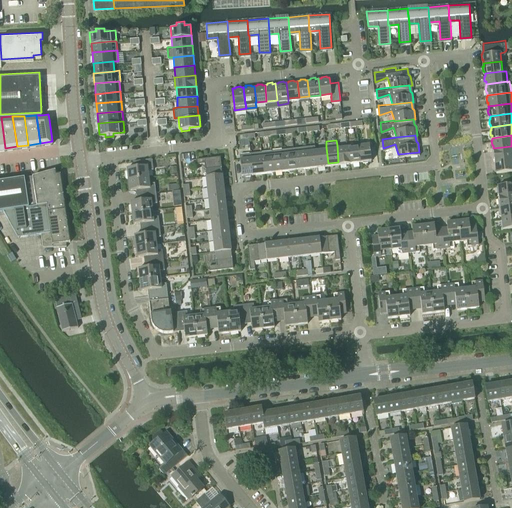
[(358,143),(360,159),(362,159),(362,160),(368,160),(367,158),(371,158),(369,142),(358,143)]
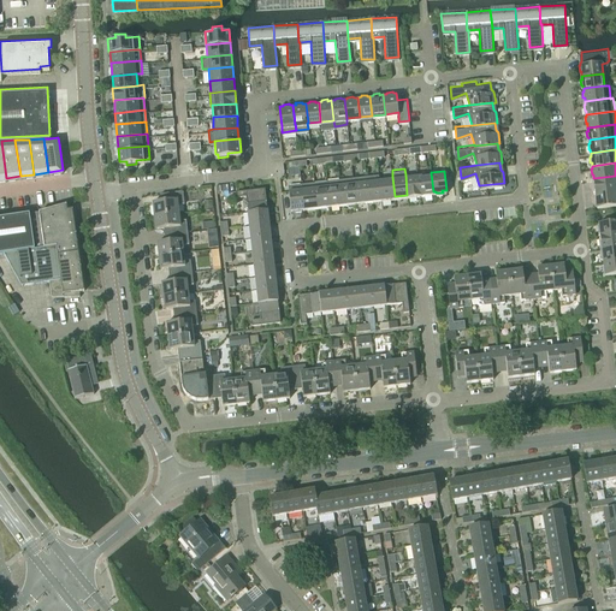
[(381,197),(379,178),(378,172),(366,173),(368,199),(381,197)]
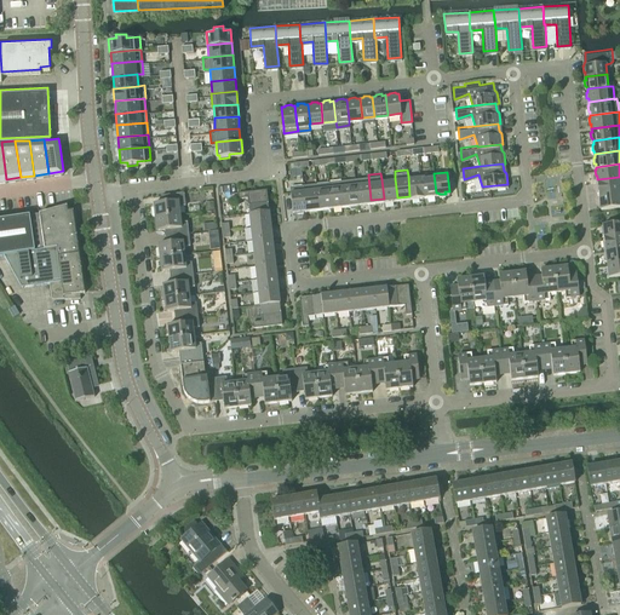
[(424,194),(436,193),(434,173),(420,174),(423,195),(424,195),(424,194)]
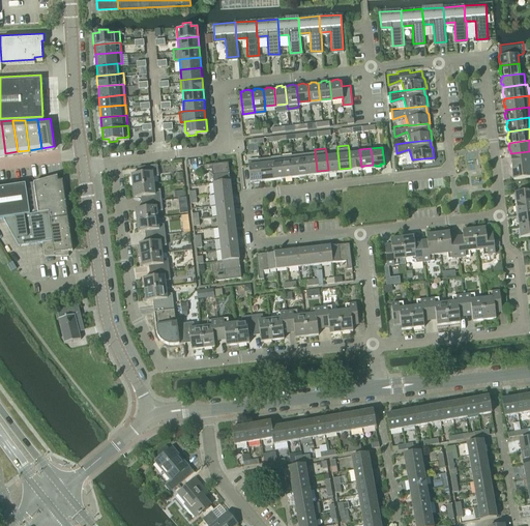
[(306,173),(317,171),(315,149),(303,150),(306,173)]
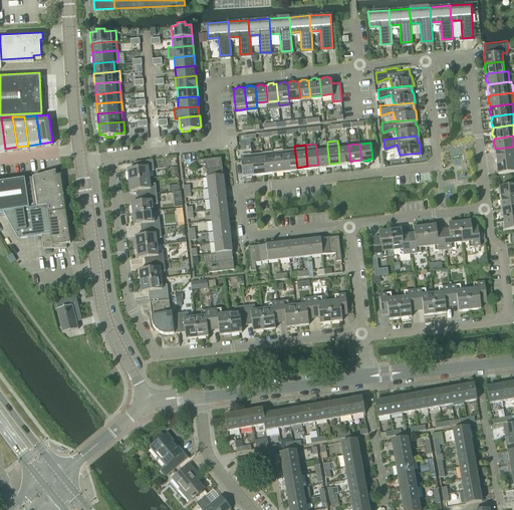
[(339,163),(350,162),(348,145),(338,146),(339,163)]
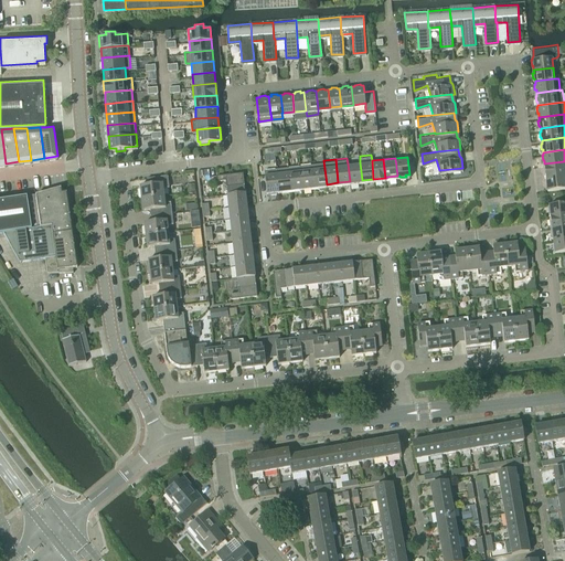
[(315,186),(327,184),(323,160),(311,162),(315,186)]
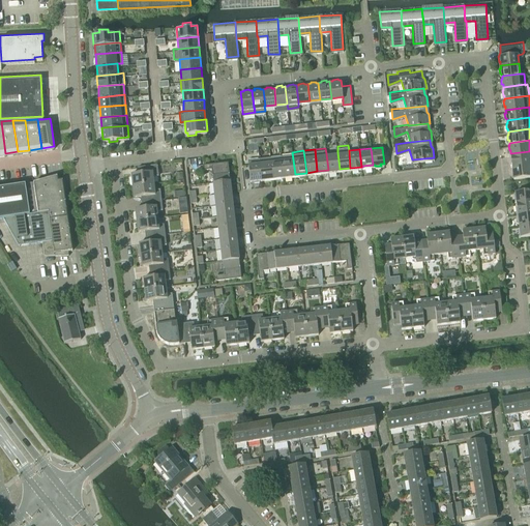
[(511,165),(529,163),(529,151),(510,153),(510,157),(509,157),(510,163),(511,163),(511,165)]
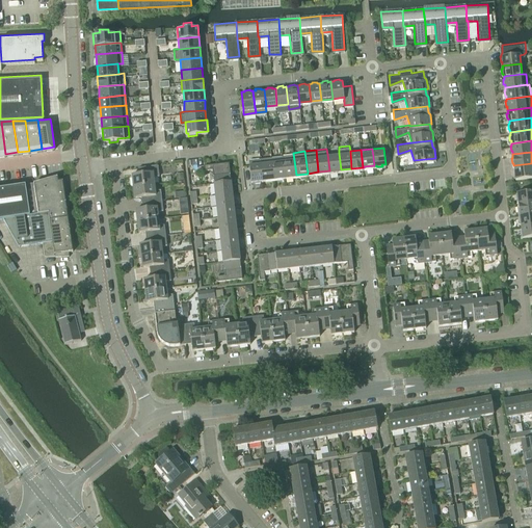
[(285,176),(296,175),(293,153),(283,154),(285,176)]
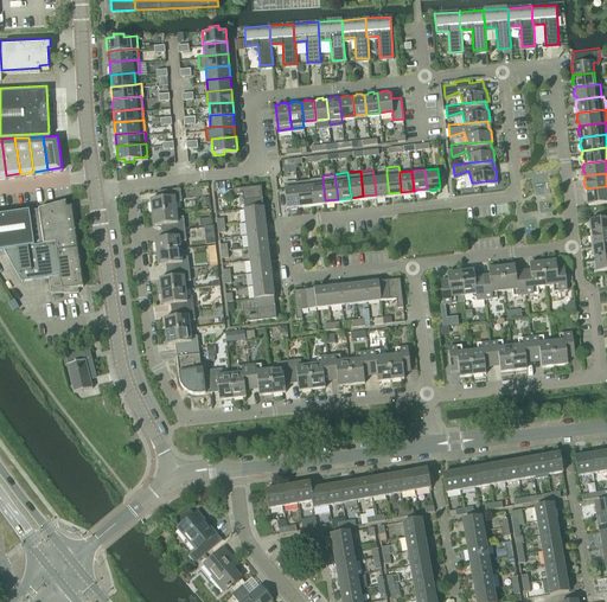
[(376,194),(389,193),(387,174),(374,175),(376,194)]
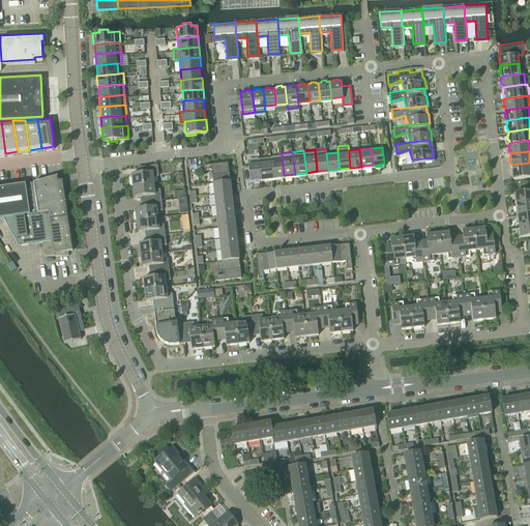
[(272,176),(284,175),(282,153),(270,154),(272,176)]
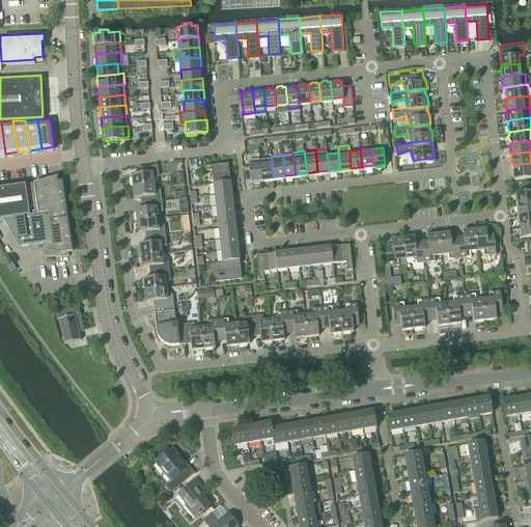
[(262,178),(273,176),(271,155),(259,156),(262,178)]
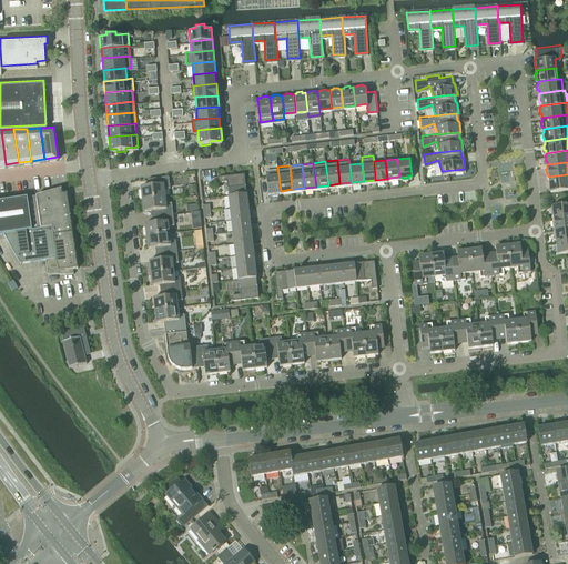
[(277,191),(281,191),(277,167),(265,169),(266,174),(269,192),(272,191),(272,193),(277,192),(277,191)]
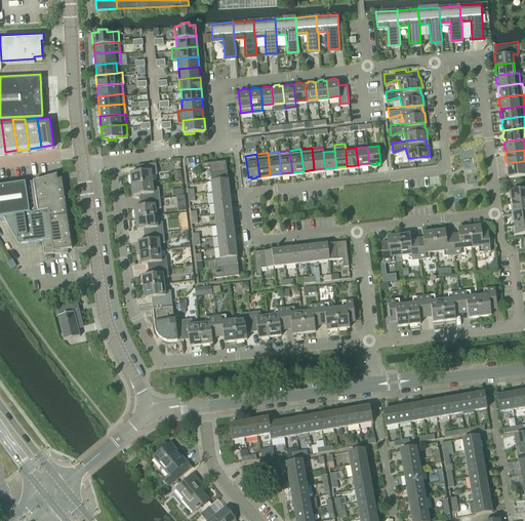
[(226,158),(201,161),(201,166),(209,165),(211,178),(228,176),(226,158)]
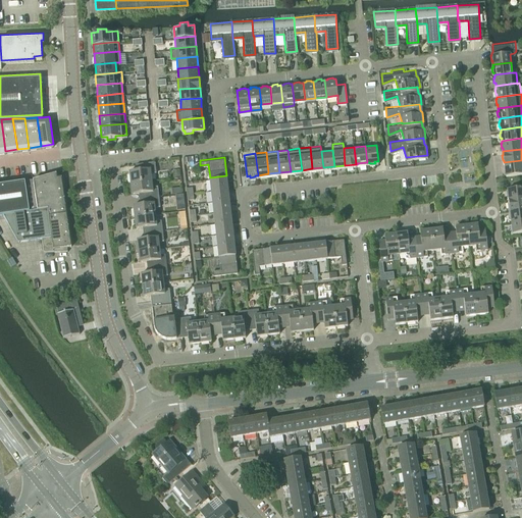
[(131,179),(151,177),(151,170),(156,170),(155,159),(138,161),(138,167),(129,168),(131,179)]
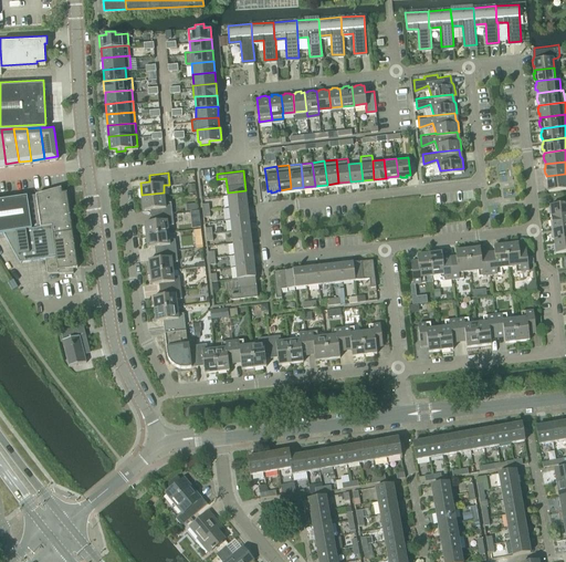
[(548,188),(565,186),(565,174),(546,176),(546,177),(547,177),(547,179),(545,179),(546,185),(547,185),(548,188)]
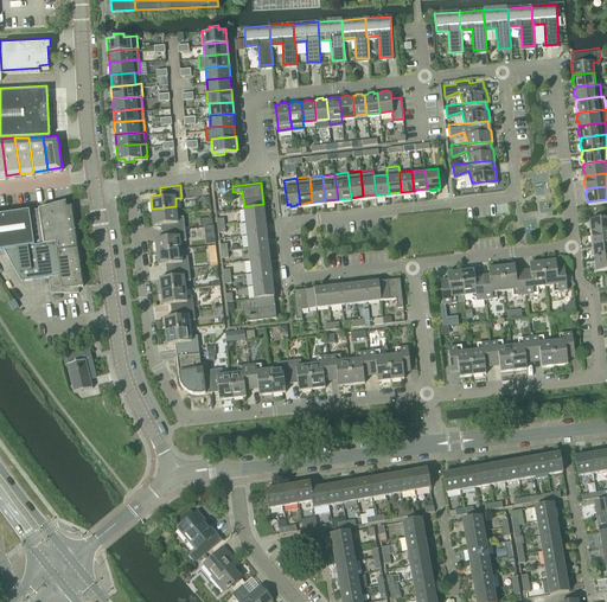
[(6,250),(77,242),(71,203),(66,203),(65,198),(38,205),(0,211),(0,247),(4,247),(6,250)]
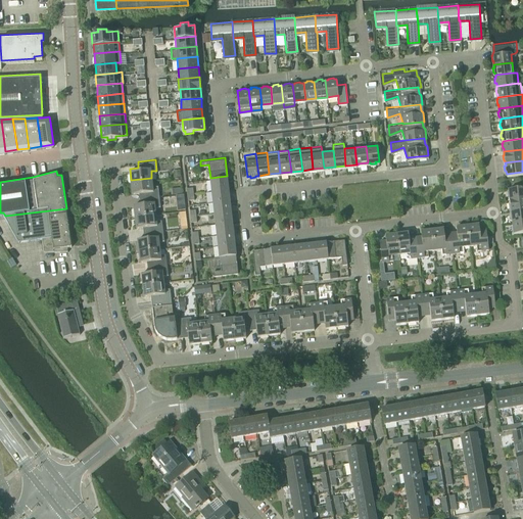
[(227,176),(210,178),(211,189),(228,187),(227,176)]
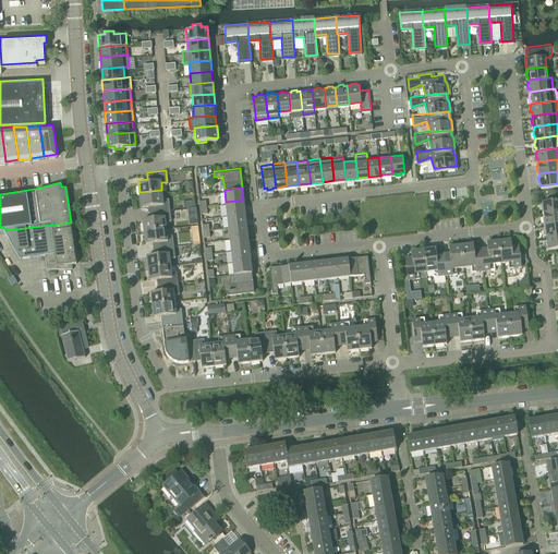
[(152,209),(170,207),(169,196),(162,196),(161,190),(140,192),(141,204),(150,203),(152,209)]
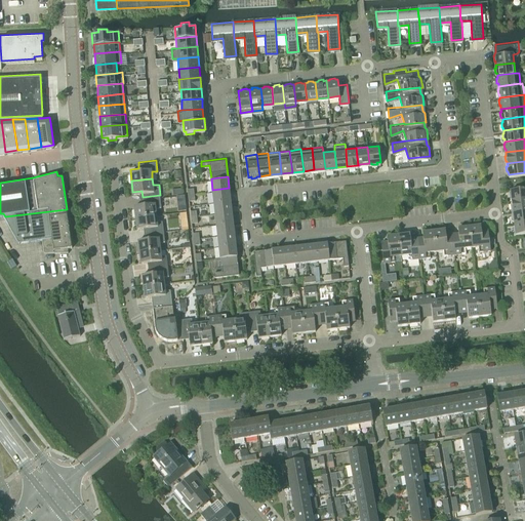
[(511,199),(524,197),(524,186),(510,188),(511,191),(509,191),(510,197),(511,196),(512,198),(511,198),(511,199)]
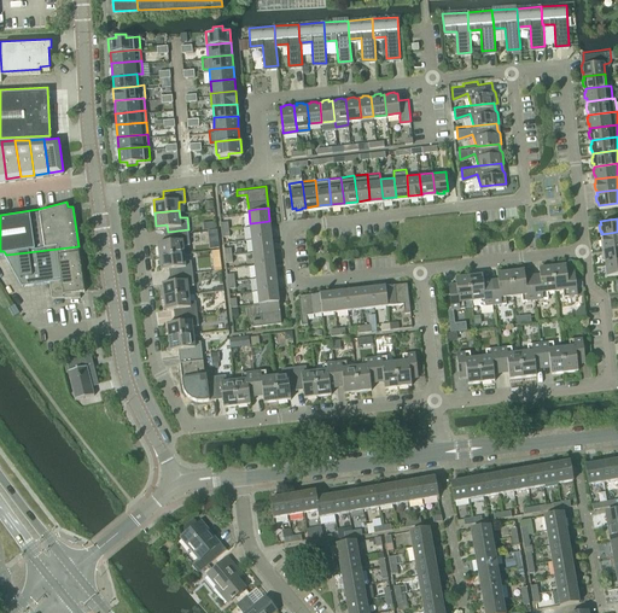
[(269,221),(250,223),(251,237),(272,234),(269,221)]
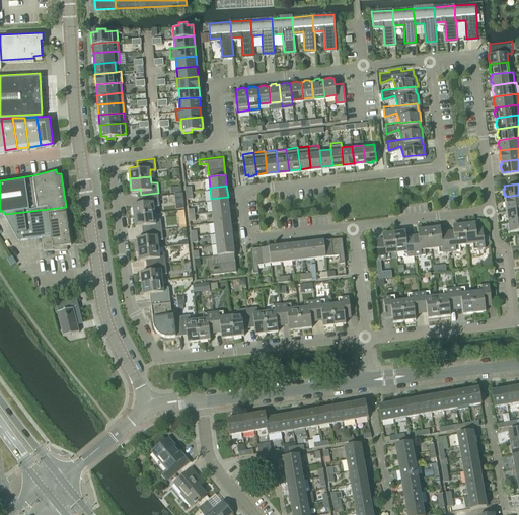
[(134,213),(154,210),(154,204),(159,203),(158,193),(141,195),(141,201),(133,202),(134,213)]
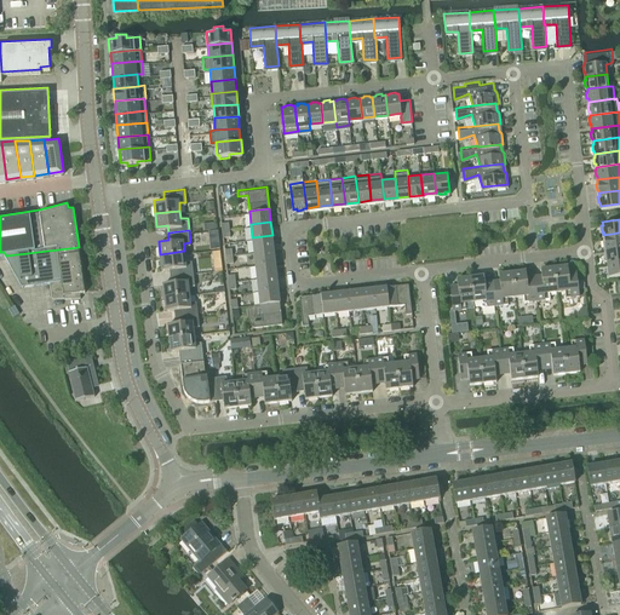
[(606,248),(619,246),(619,233),(603,235),(604,237),(602,237),(603,245),(604,243),(606,248)]
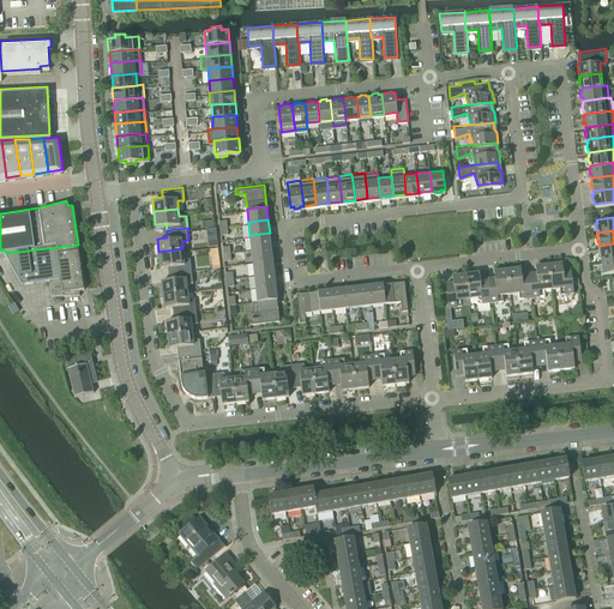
[(270,233),(250,235),(252,247),(271,245),(270,233)]
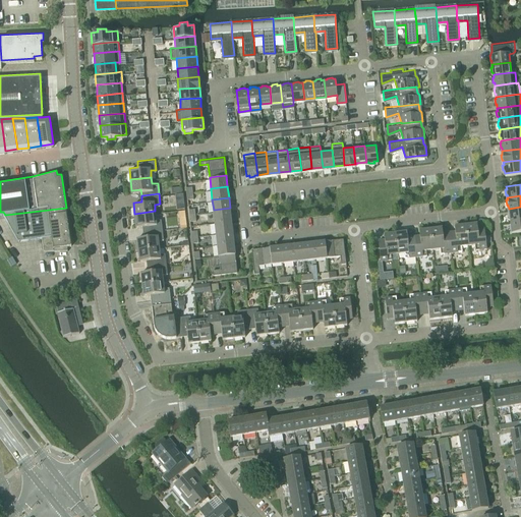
[(510,219),(520,217),(520,207),(509,209),(509,212),(508,212),(509,217),(510,217),(510,219)]
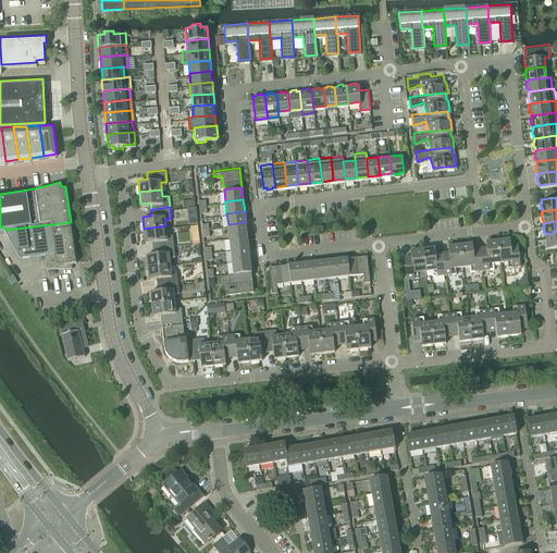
[(57,266),(72,266),(72,260),(76,260),(71,222),(5,230),(20,255),(45,252),(46,266),(50,266),(57,266)]
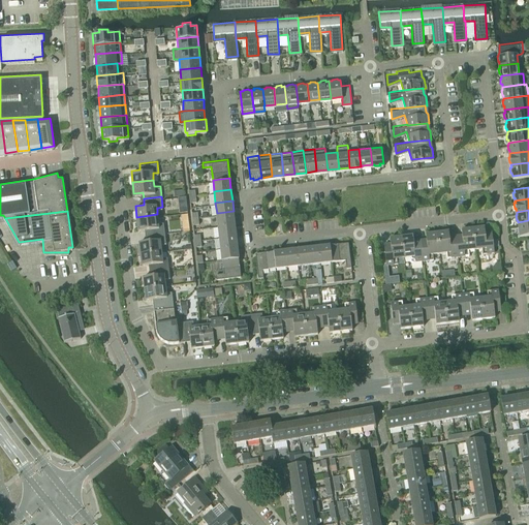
[(234,211),(217,213),(218,224),(235,222),(234,211)]
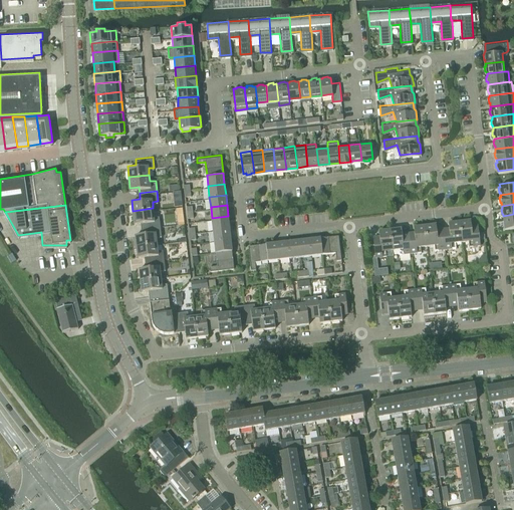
[(144,226),(161,224),(159,214),(154,215),(153,208),(133,211),(134,222),(143,221),(144,226)]
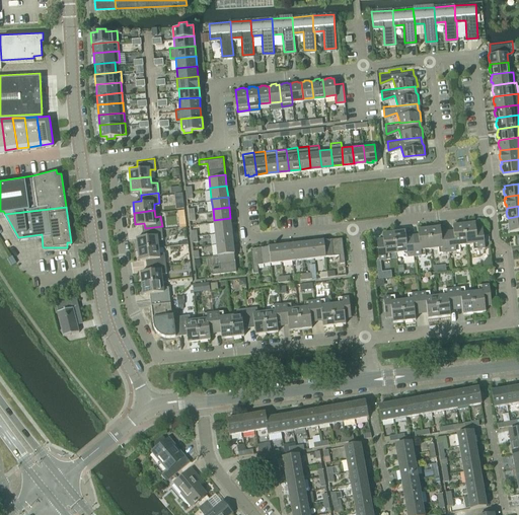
[(518,216),(508,218),(508,221),(507,221),(508,226),(509,226),(509,229),(518,228),(518,216)]
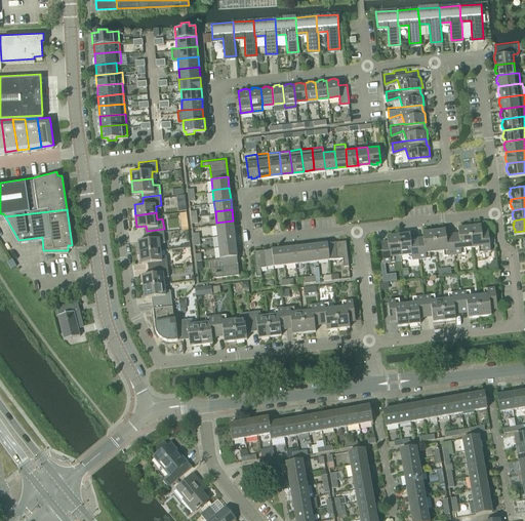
[(233,221),(216,223),(217,234),(234,232),(233,221)]
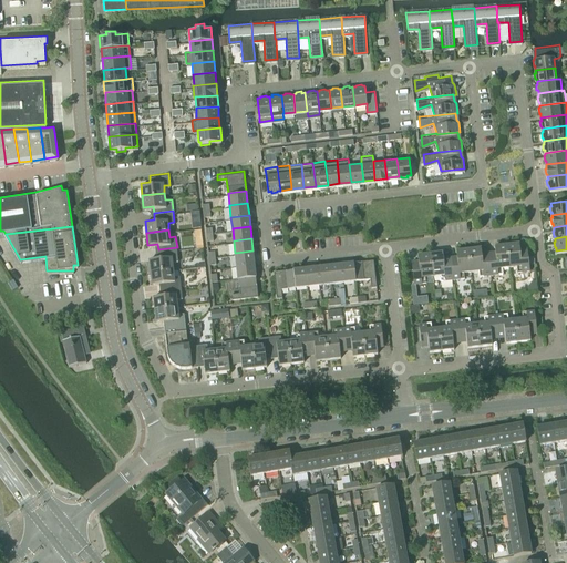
[(506,242),(509,265),(516,264),(517,269),(529,268),(527,245),(519,246),(518,241),(506,242)]
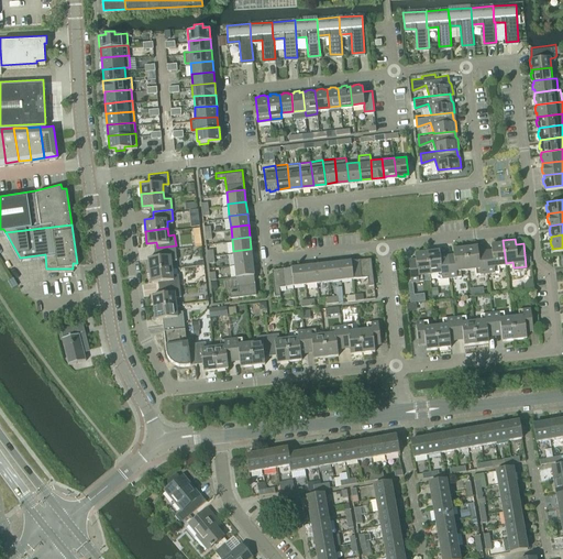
[(485,248),(487,271),(499,270),(498,263),(506,263),(503,240),(490,241),(492,247),(485,248)]
